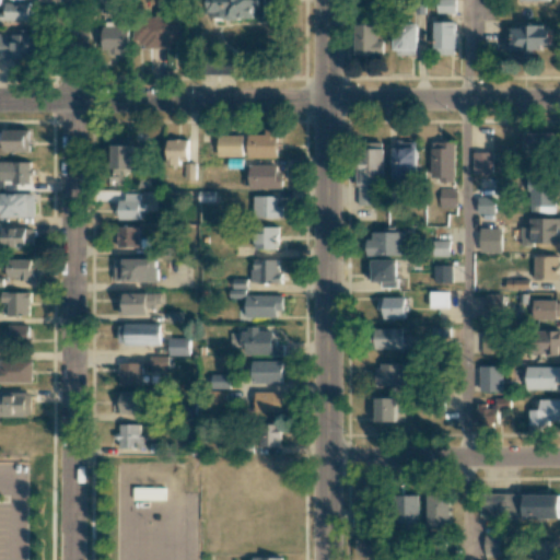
[(210,0),(210,19),(265,19),(265,0),(210,0)]
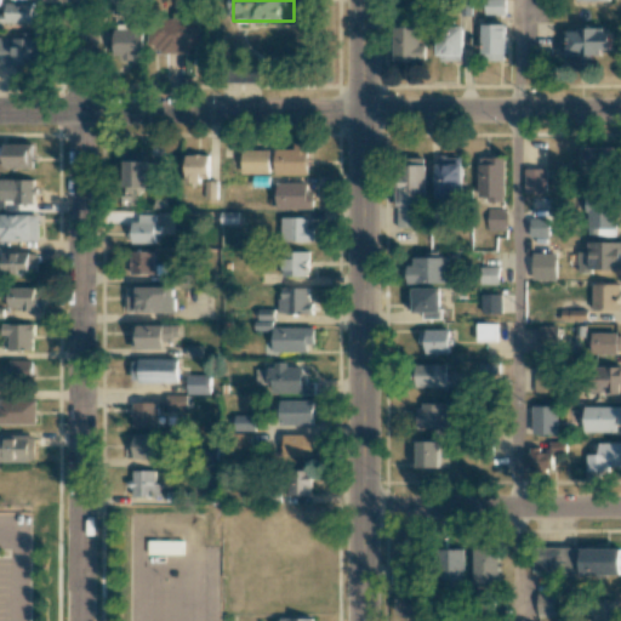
[(483,0),(484,15),(505,15),(505,0),(483,0)]
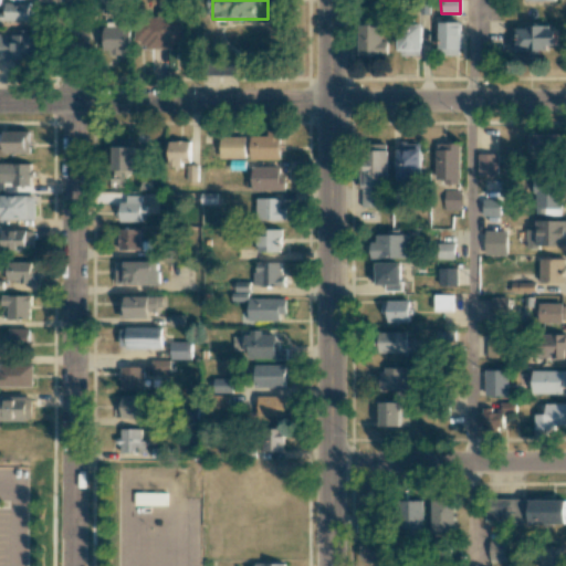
[(0,19),(31,20),(31,1),(6,1),(6,12),(0,12),(0,19)]
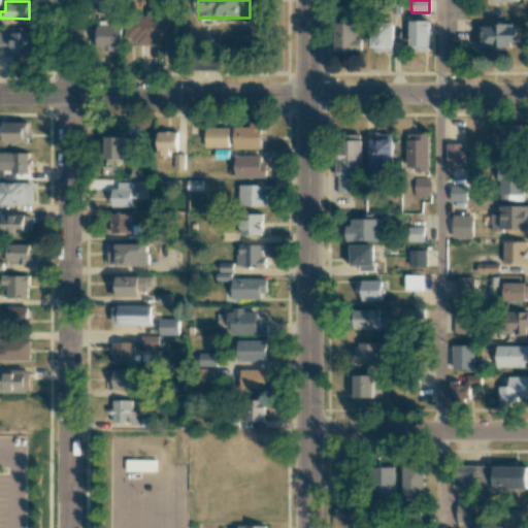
[(162,44),(162,38),(170,38),(171,17),(157,17),(158,9),(147,9),(146,17),(128,15),(127,43),(162,44)]
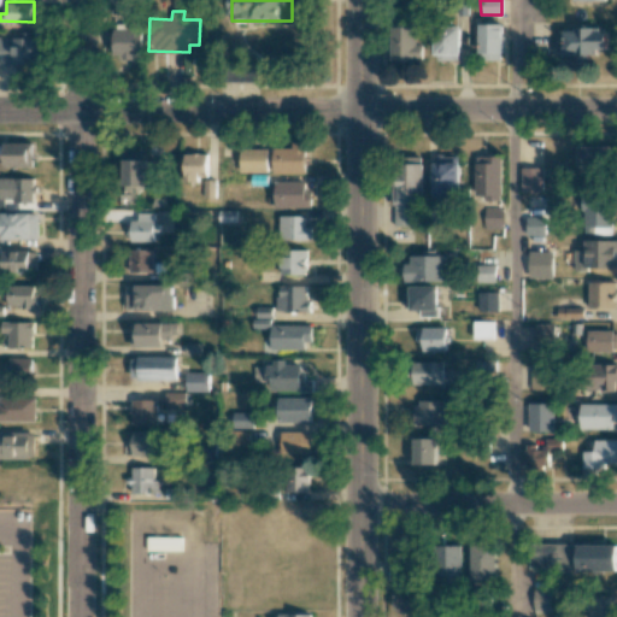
[(141,57),(141,18),(127,18),(127,30),(113,29),(112,57),(141,57)]
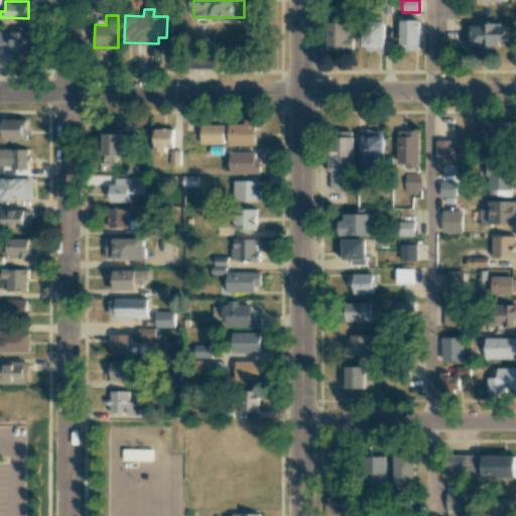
[(420,19),(400,19),(401,50),(421,49),(420,19)]
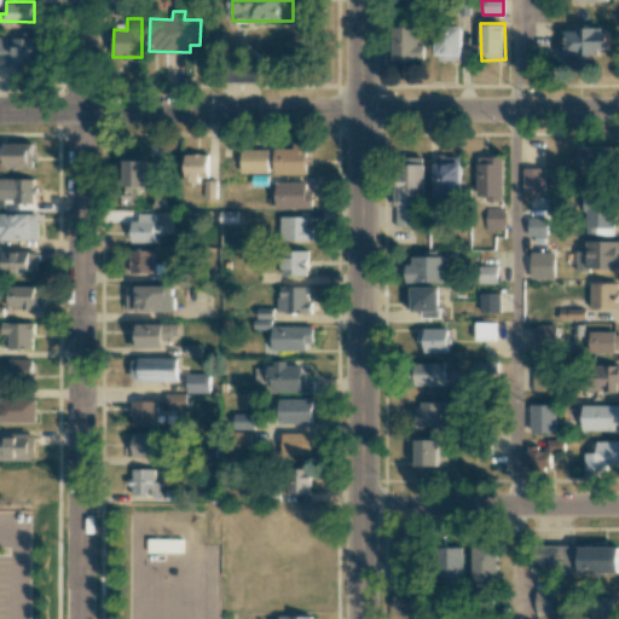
[(418,25),(393,27),(393,61),(426,61),(426,44),(418,44),(418,25)]
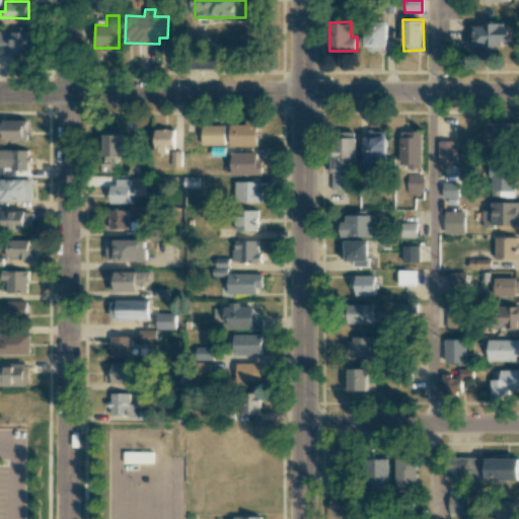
[(388,22),(367,22),(367,51),(388,51),(388,22)]
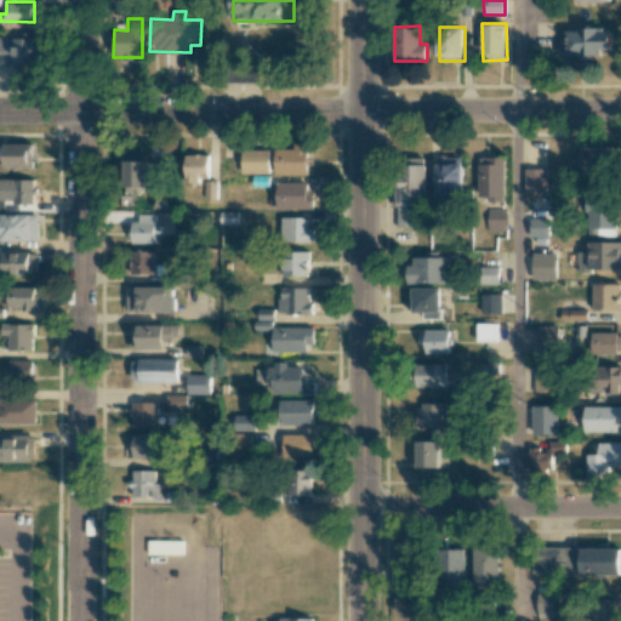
[(611,50),(610,29),(567,29),(567,55),(599,55),(599,50),(611,50)]
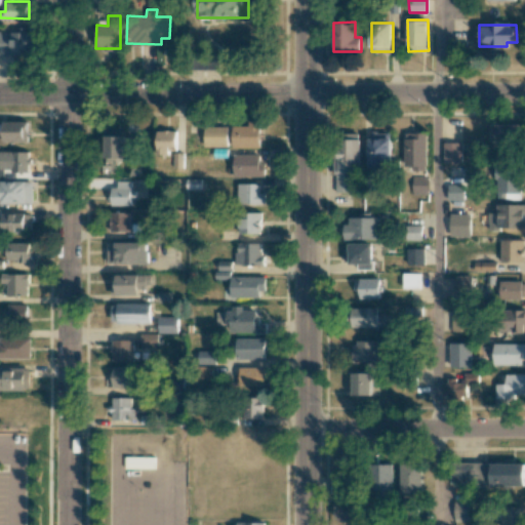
[(0,54),(32,55),(32,32),(0,31),(0,54)]
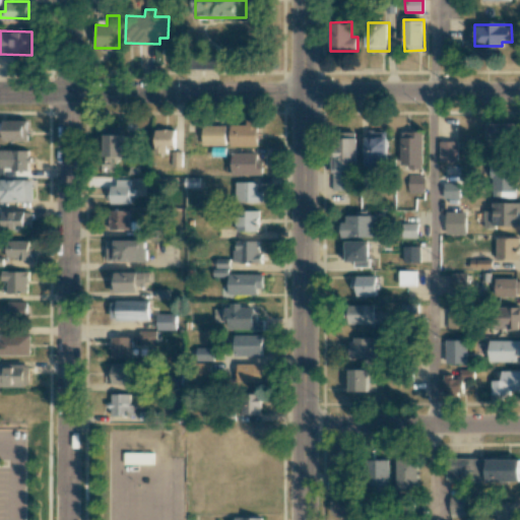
[(28,120),(1,119),(1,140),(27,141),(28,120)]
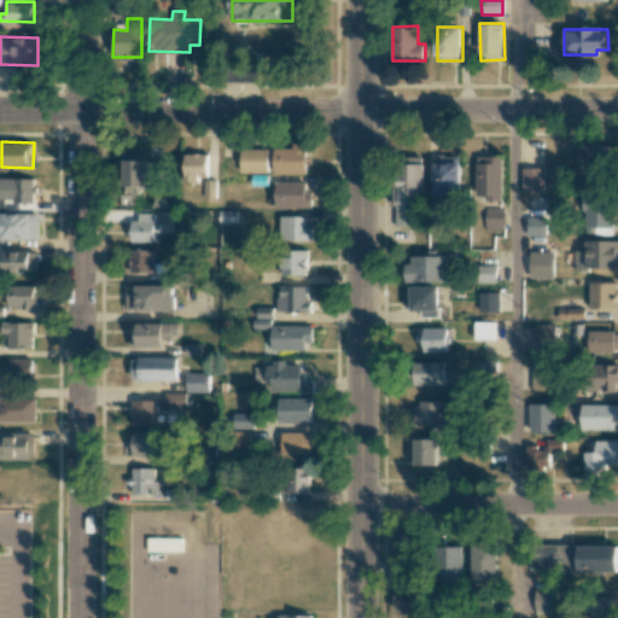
[(307,141),(293,141),(293,149),(274,149),(274,174),(305,174),(307,141)]
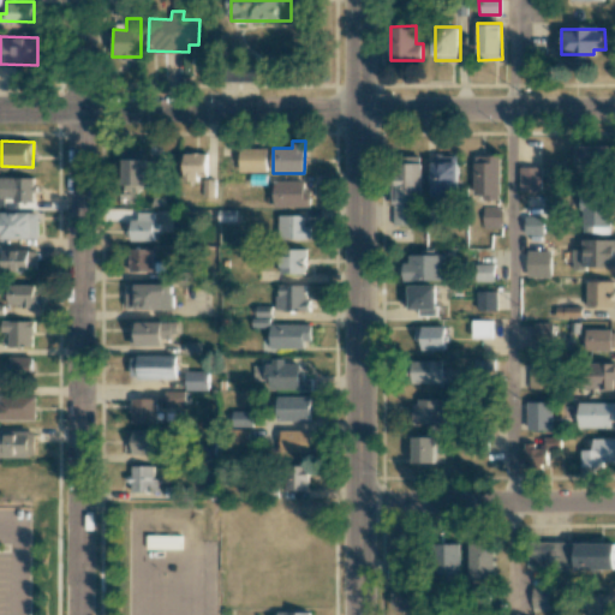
[(611,145),(575,147),(577,171),(611,171),(611,145)]
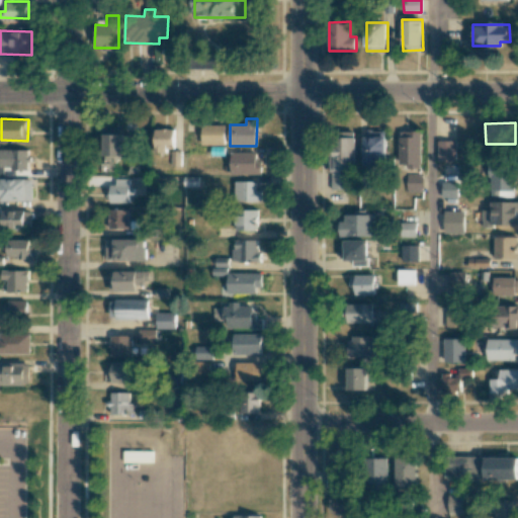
[(226,124),(202,124),(202,145),(225,145),(226,124)]
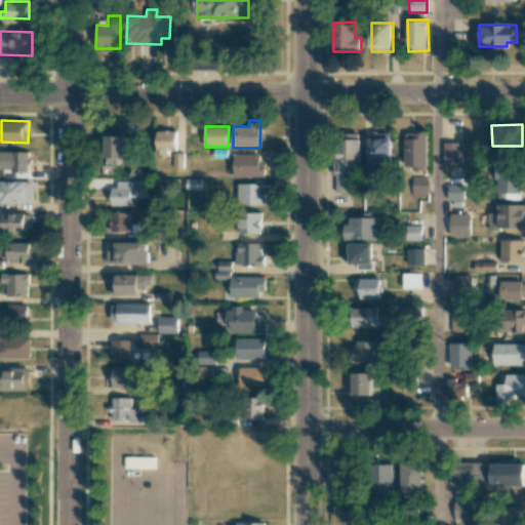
[(105,158),(125,158),(125,149),(133,149),(134,136),(126,135),(126,130),(106,129),(105,158)]
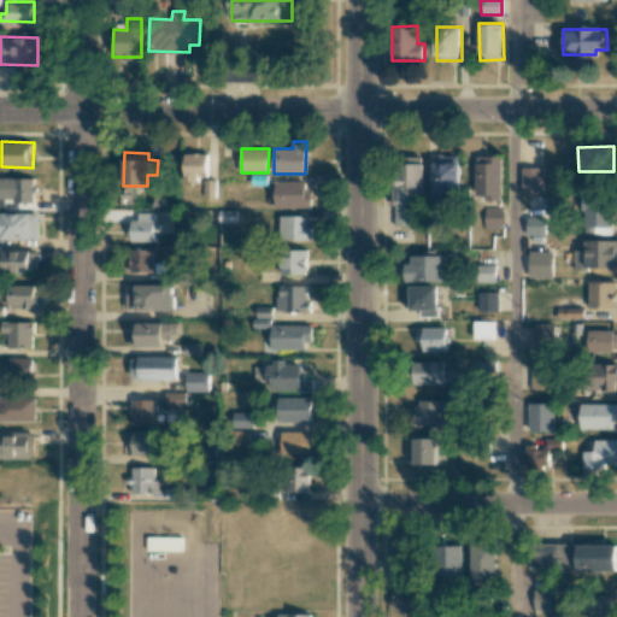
[(209,153),(186,153),(186,177),(207,177),(209,153)]
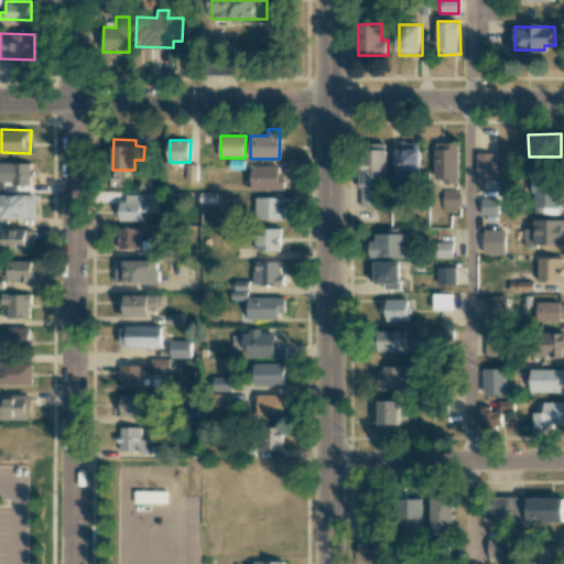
[(421,181),(421,142),(397,142),(398,181),(421,181)]
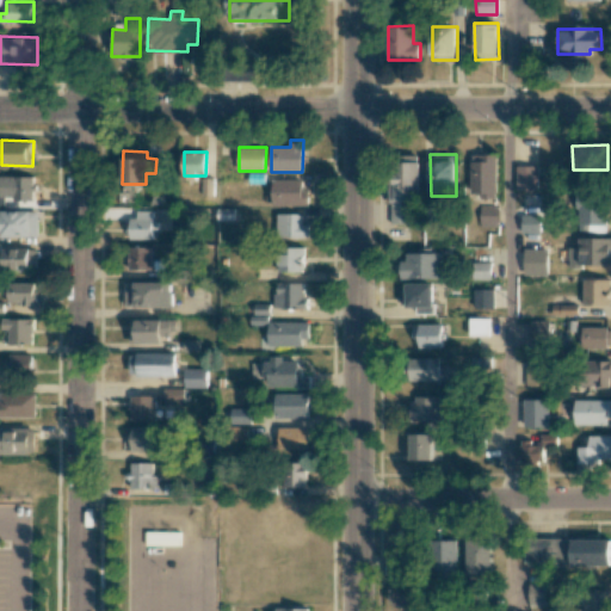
[(498,154),(473,154),(470,198),(497,199),(498,154)]
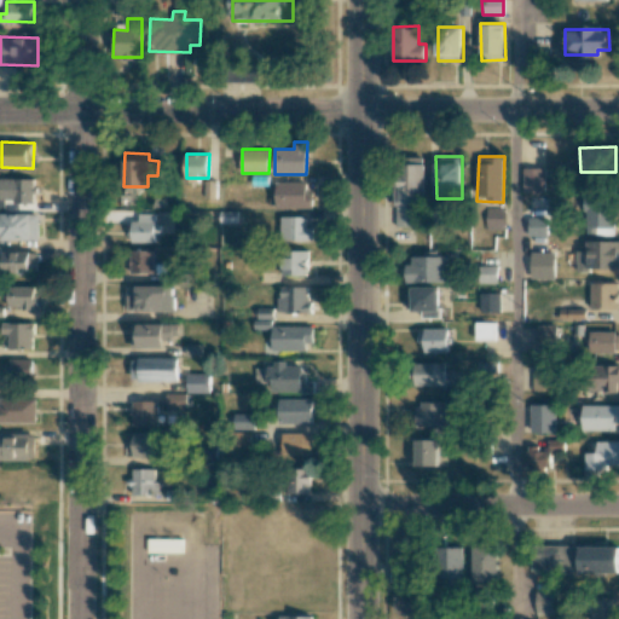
[(424,200),(424,158),(395,160),(397,227),(417,226),(416,200),(424,200)]
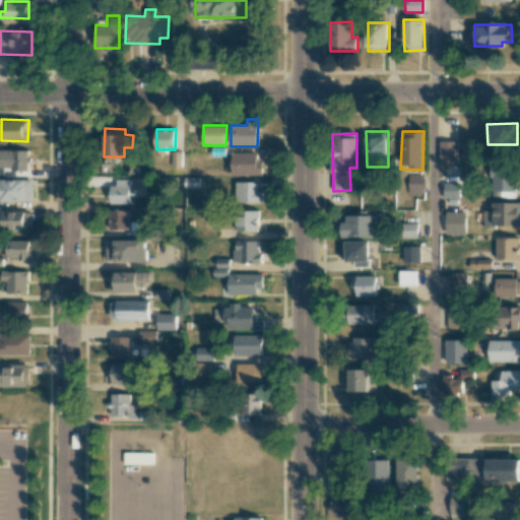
[(457,161),(457,140),(439,141),(439,161),(457,161)]
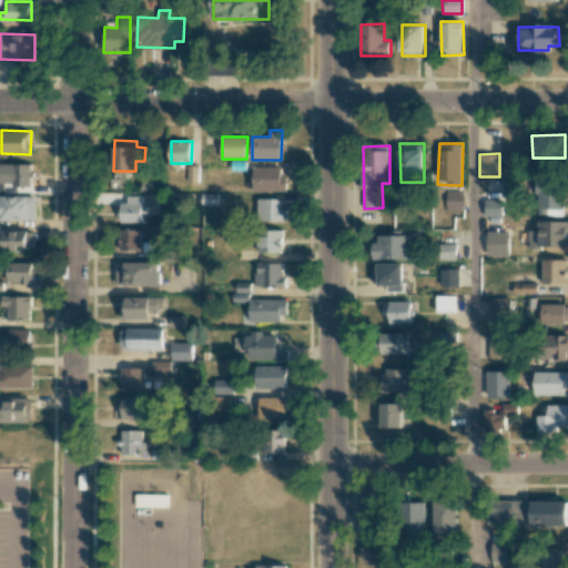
[(0,193),(4,193),(4,185),(32,185),(32,164),(0,163),(0,193)]
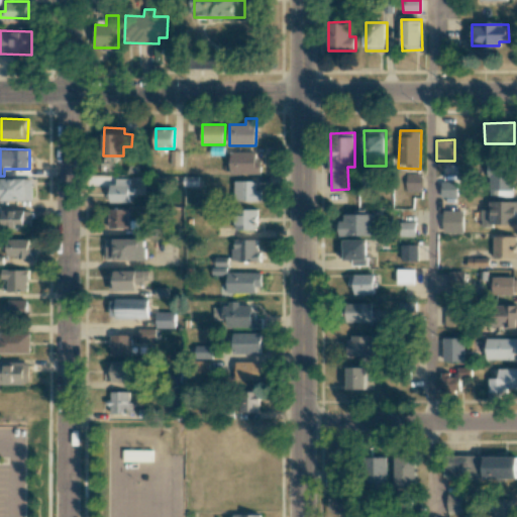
[(181,150),(172,150),(173,166),(181,166),(181,150)]
